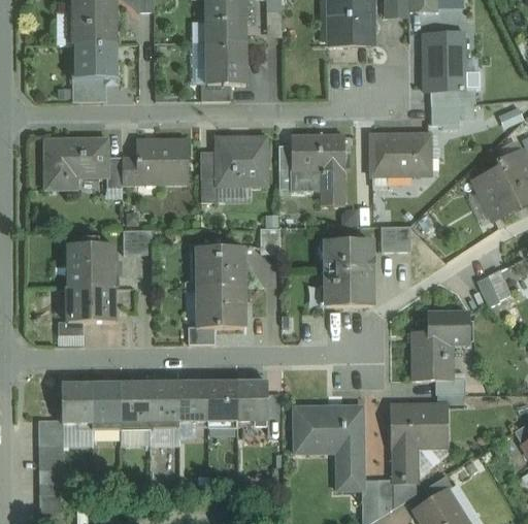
[(117,43),(116,0),(71,1),(72,44),(75,44),(117,43)]
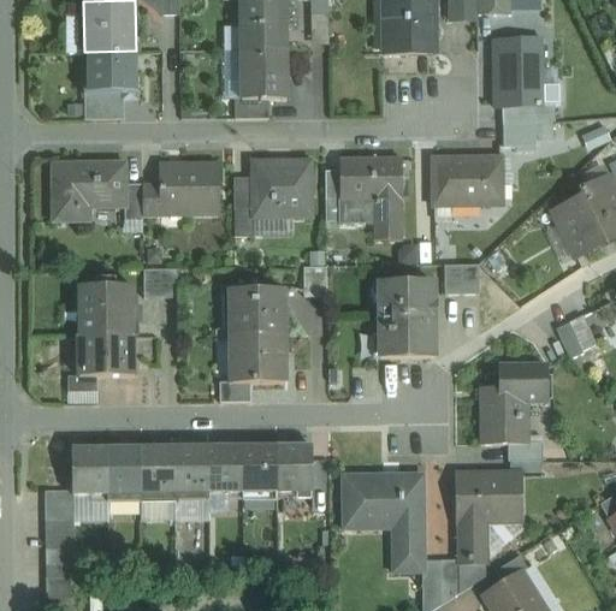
[(179,13),(178,0),(161,0),(163,13),(179,13)]
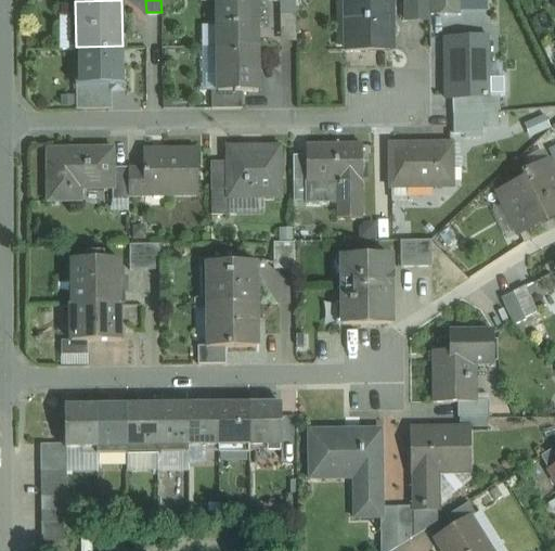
[(217,0),(217,45),(257,43),(257,0),(217,0)]
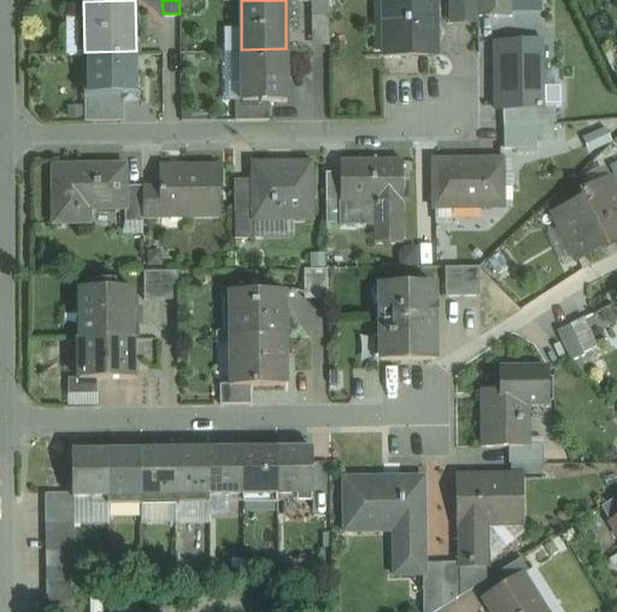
[(329,10),(328,0),(310,0),(311,10),(329,10)]
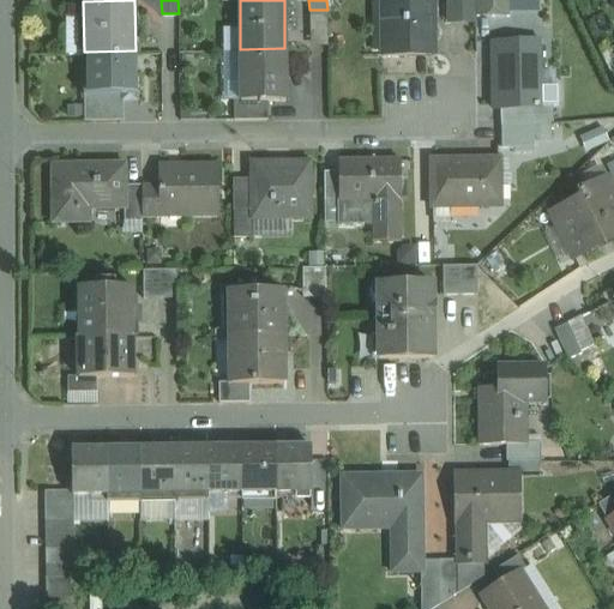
[(434,52),(433,0),(381,0),(383,52),(434,52)]
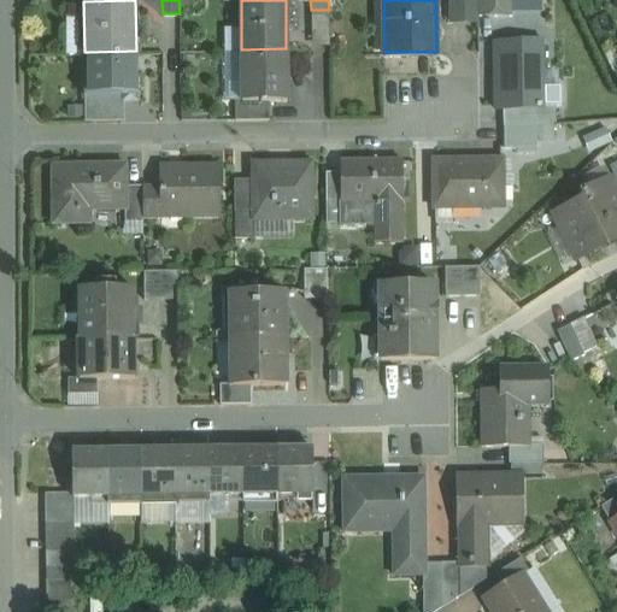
[(448,0),(450,17),(479,17),(477,0),(448,0)]
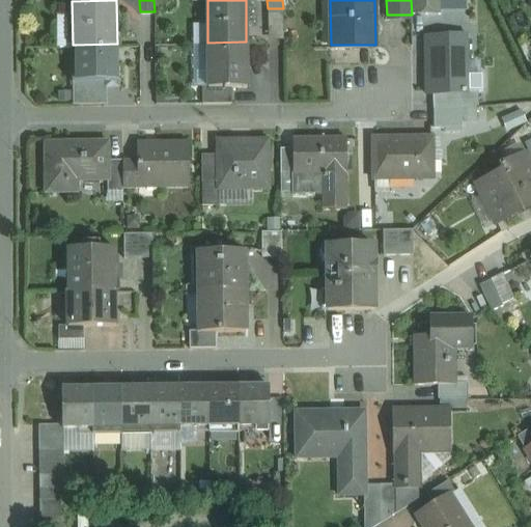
[(467,86),(467,32),(426,32),(427,90),(434,90),(456,90),(462,90),(462,86),(467,86)]
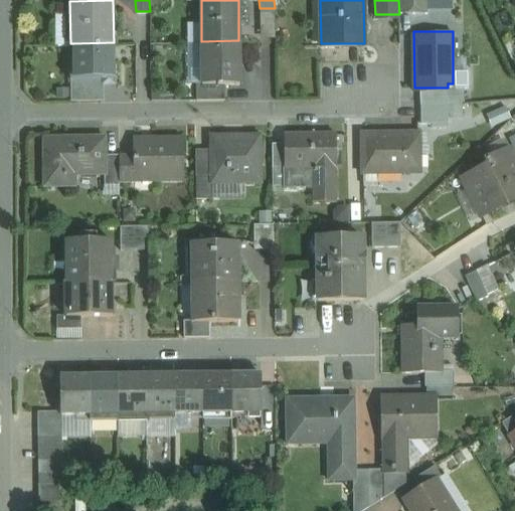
[(238,40),(201,41),(202,81),(202,82),(224,82),(239,82),(238,40)]
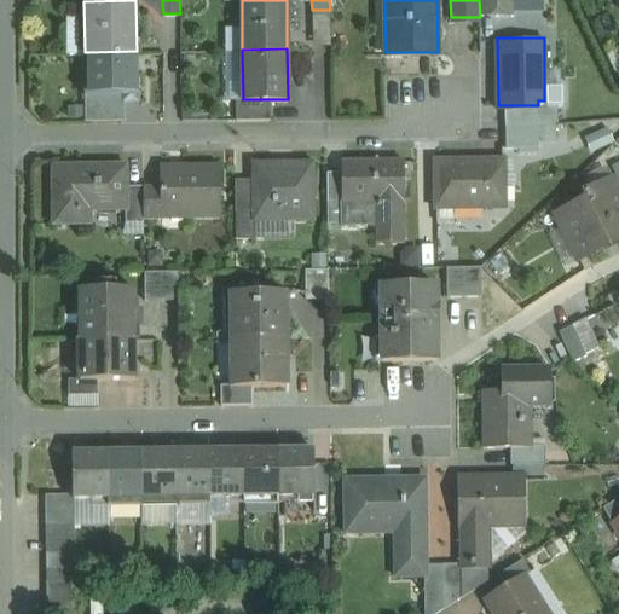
[(138,92),(137,51),(88,52),(88,90),(86,90),(86,119),(117,117),(117,100),(123,100),(123,92),(138,92)]
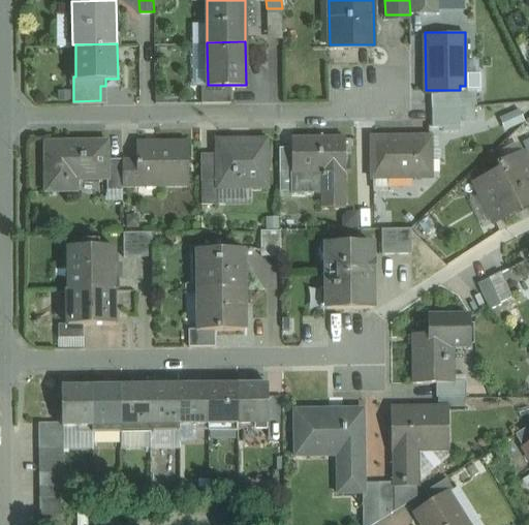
[(230,100),(230,85),(208,85),(208,84),(200,84),(201,100),(230,100)]
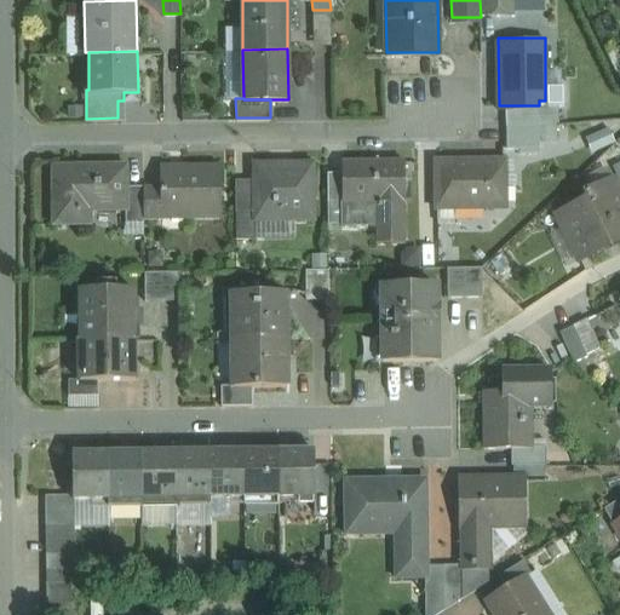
[(539,101),(539,105),(533,105),(533,122),(539,122),(555,121),(555,103),(550,103),(550,101),(545,101),(539,101)]
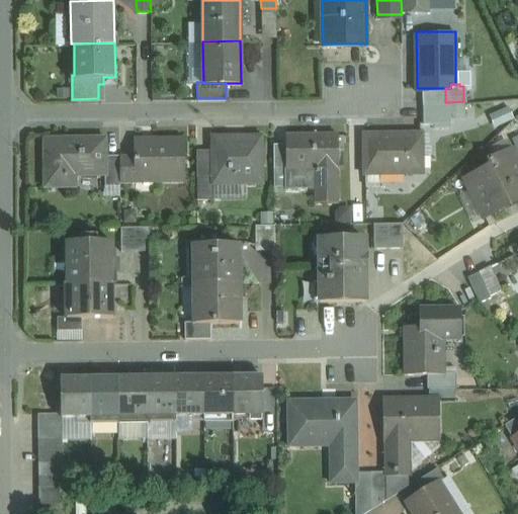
[(445,88),(423,88),(423,103),(445,102),(445,88)]
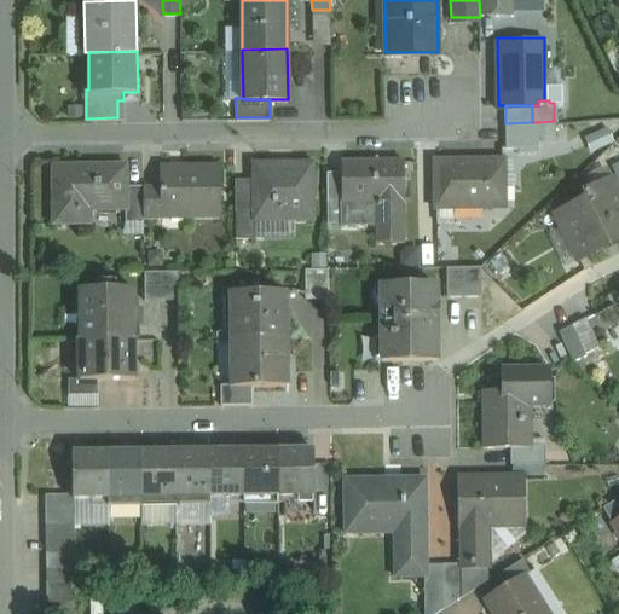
[(532,122),(505,123),(507,145),(539,143),(538,122),(532,122)]
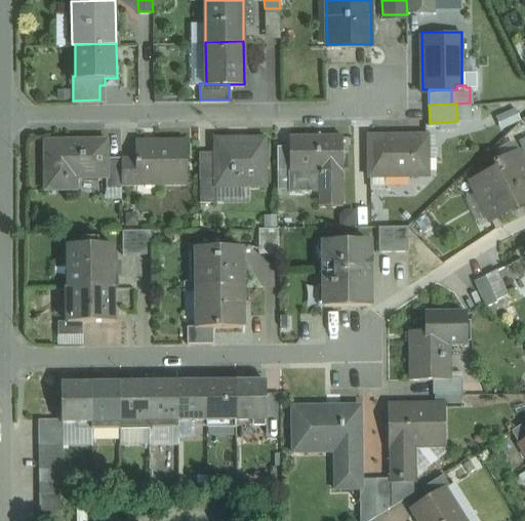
[(342,133),(342,135),(322,135),(322,129),(320,129),(320,135),(292,136),(292,144),(290,144),(290,164),(323,163),(324,187),(320,187),(320,203),(344,203),(342,167),(345,167),(344,133),(342,133)]
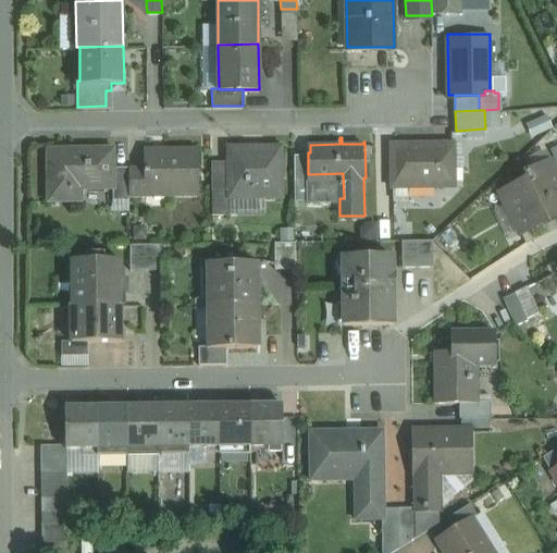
[(453,143),(392,144),(393,184),(452,183),(453,143)]
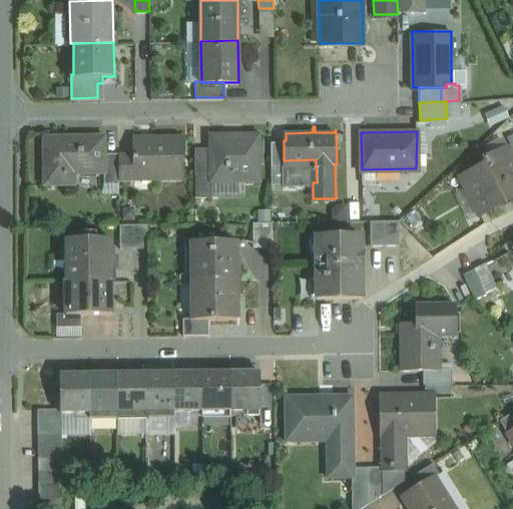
[(260,178),(259,133),(210,133),(210,171),(210,179),(212,179),(260,178)]
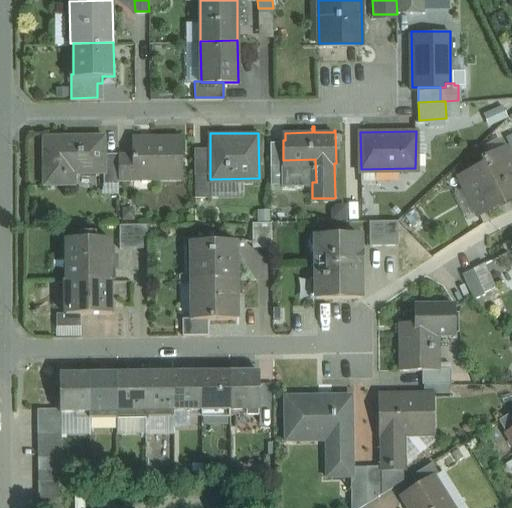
[(106,151),(106,134),(44,135),(45,183),(68,182),(68,170),(104,170),(106,170),(106,151)]
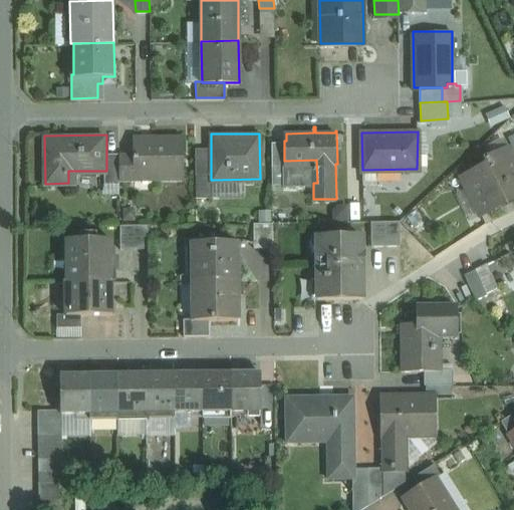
[(184,179),(183,135),(155,135),(155,138),(135,138),(135,135),(133,135),(133,152),(134,175),(135,175),(156,174),(156,179),(184,179)]
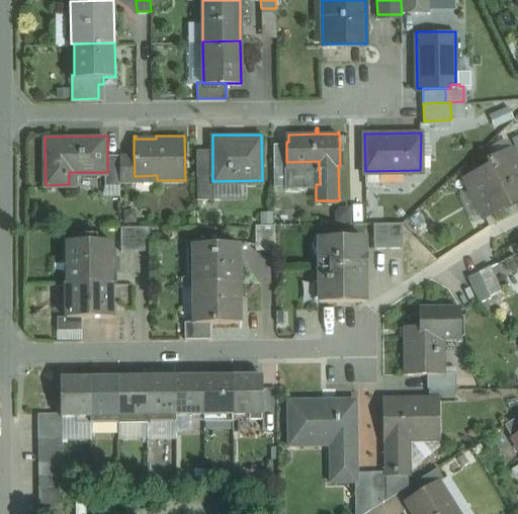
[(286,162),(286,142),(273,142),(273,167),(286,167),(286,162)]
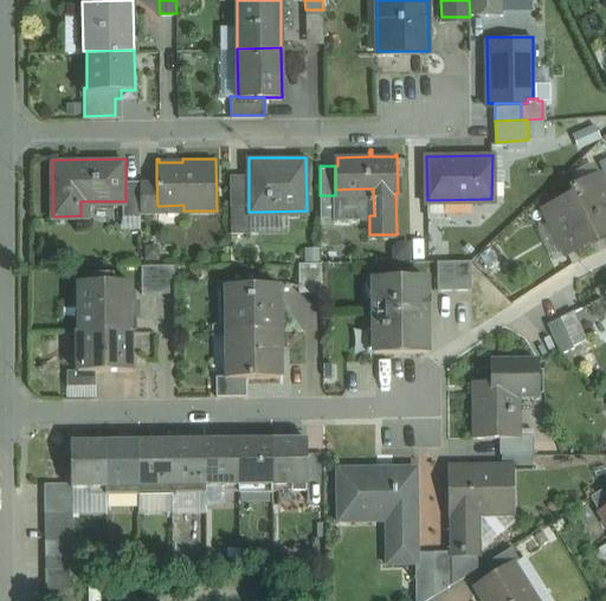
[(573,192),(592,232),(605,224),(605,188),(598,172),(569,186),(573,192)]
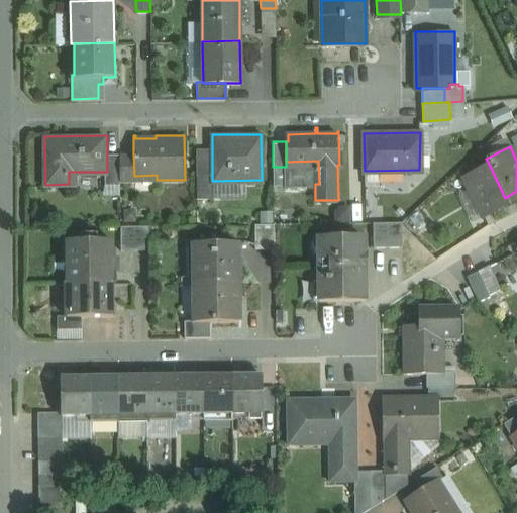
[(119,152),(107,152),(107,172),(105,172),(105,183),(120,183),(120,181),(119,152)]
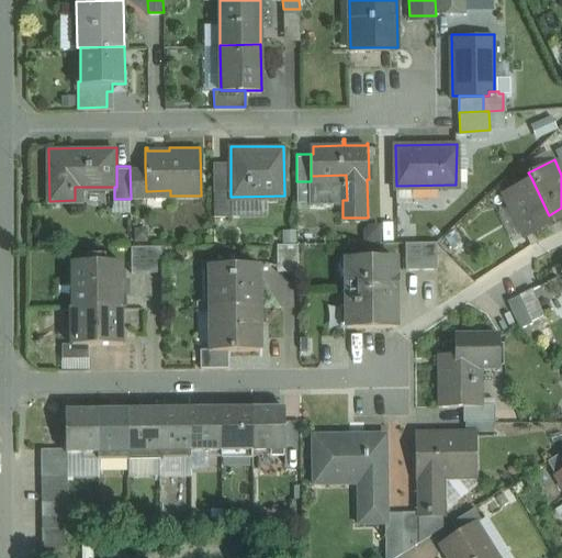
[(146,191),(145,166),(130,166),(131,197),(147,197),(147,191),(146,191)]
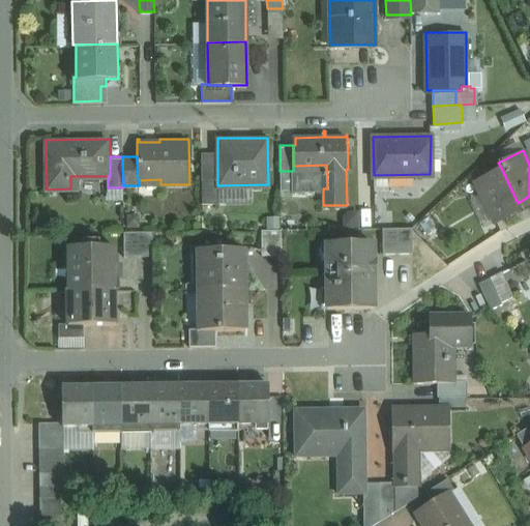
[(327,188),(326,165),(293,166),(293,171),(294,188),(323,188),(327,188)]
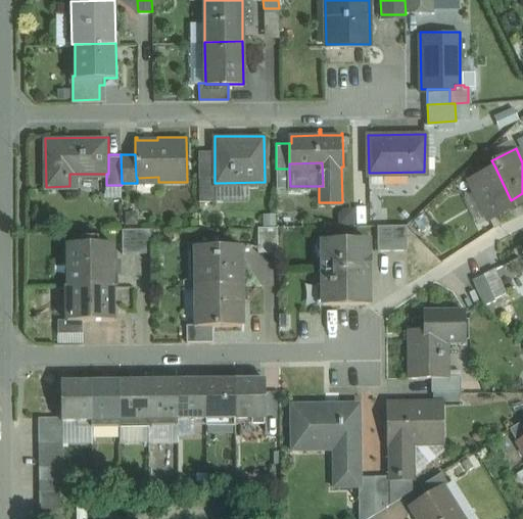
[(511,200),(494,166),(477,174),(482,185),(475,189),(488,216),(513,204),(511,200)]
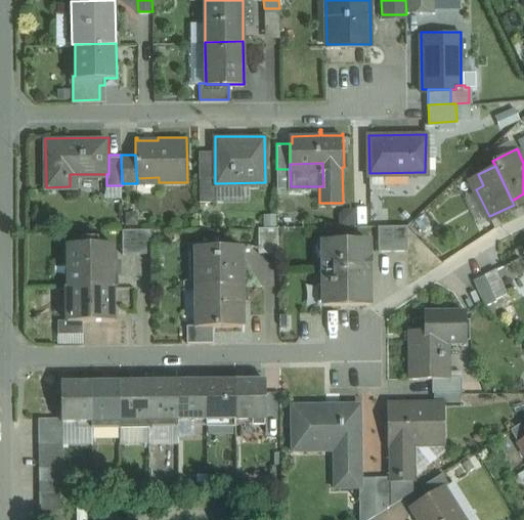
[(291,186),(290,169),(276,169),(277,186),(291,186)]
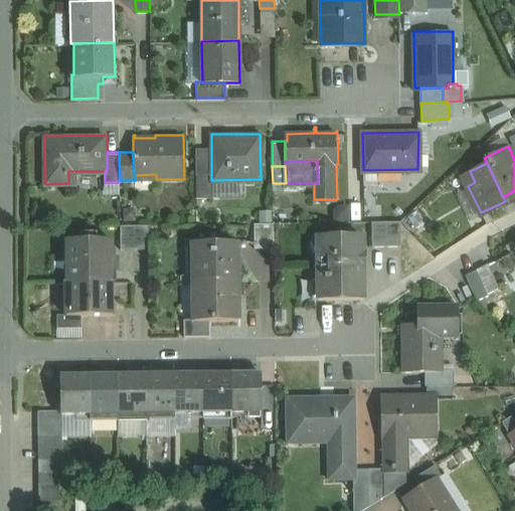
[(211,180),(211,172),(195,173),(196,196),(213,196),(213,180),(211,180)]
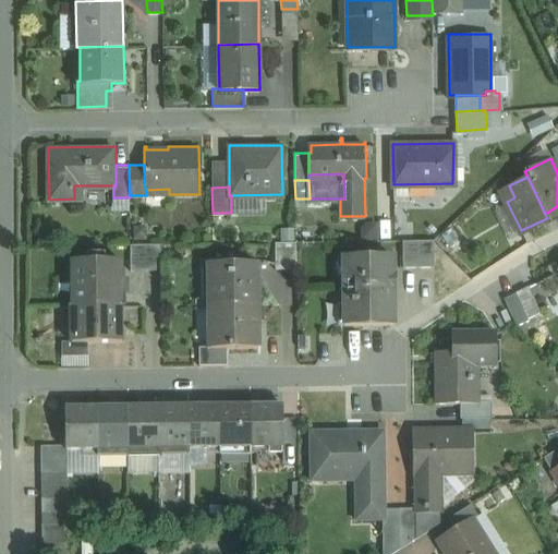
[(434,239),(402,239),(403,265),(434,265),(434,239)]
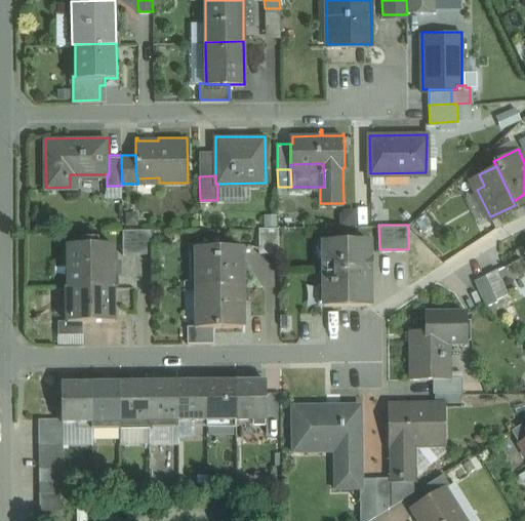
[(278,251),(278,227),(258,227),(258,251),(278,251)]
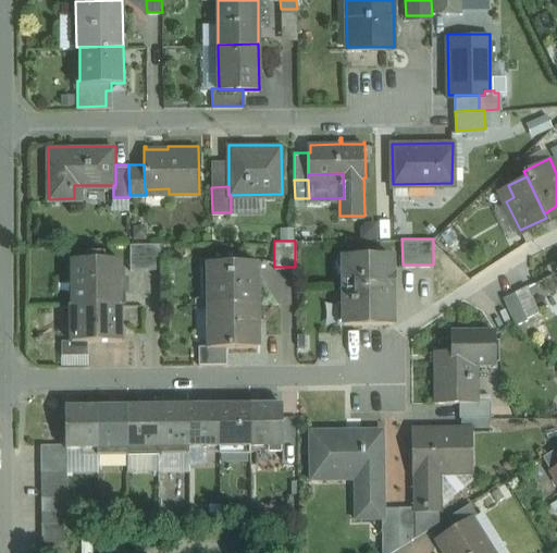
[(160,242),(130,242),(130,268),(160,268),(160,242)]
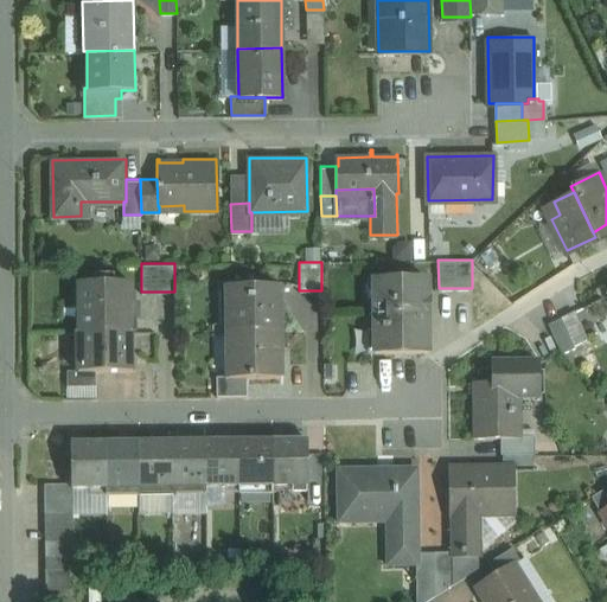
[(427,298),(426,276),(374,277),(375,351),(427,351),(427,311),(430,311),(429,298),(427,298)]
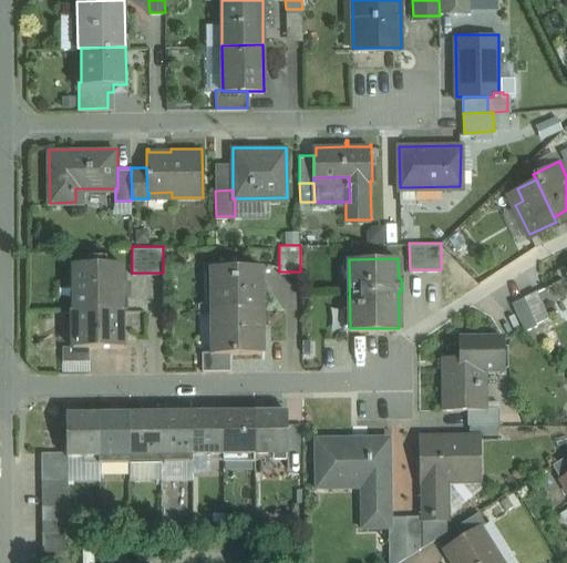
[(123,294),(123,262),(71,263),(71,264),(76,264),(78,309),(123,308),(123,306),(120,306),(119,294),(123,294)]
